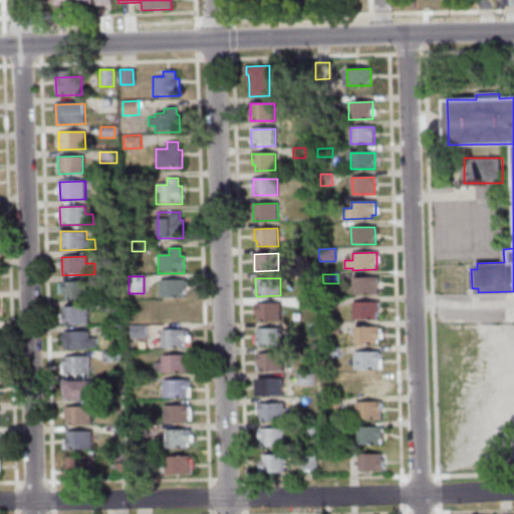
[(353,295),(353,278),(377,278),(377,294),(353,295)]
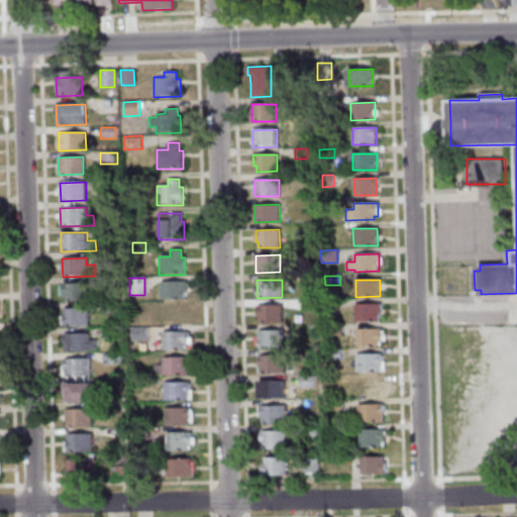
[(161,282),(187,282),(187,300),(162,300),(161,282)]
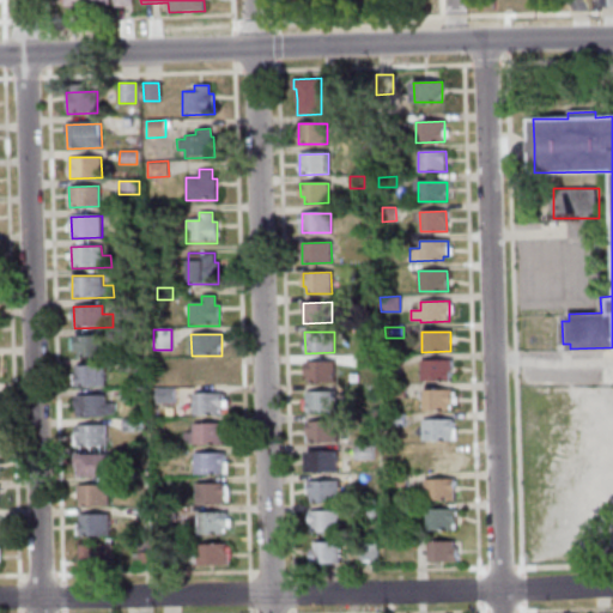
[(74,335),(105,335),(105,344),(113,344),(114,358),(77,359),(77,351),(70,351),(70,338),(74,338),(74,335)]
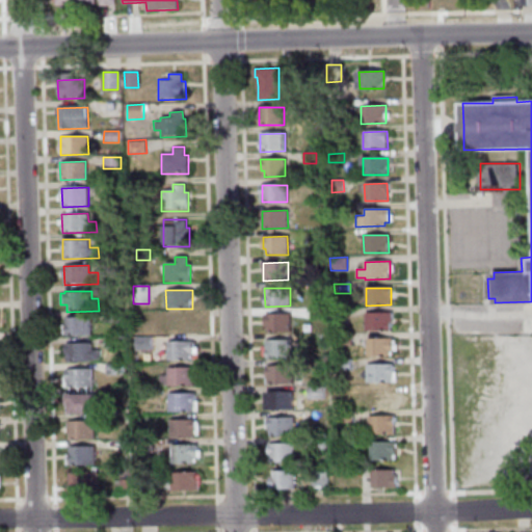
[(311,319),(311,308),(324,308),(324,319),(311,319)]
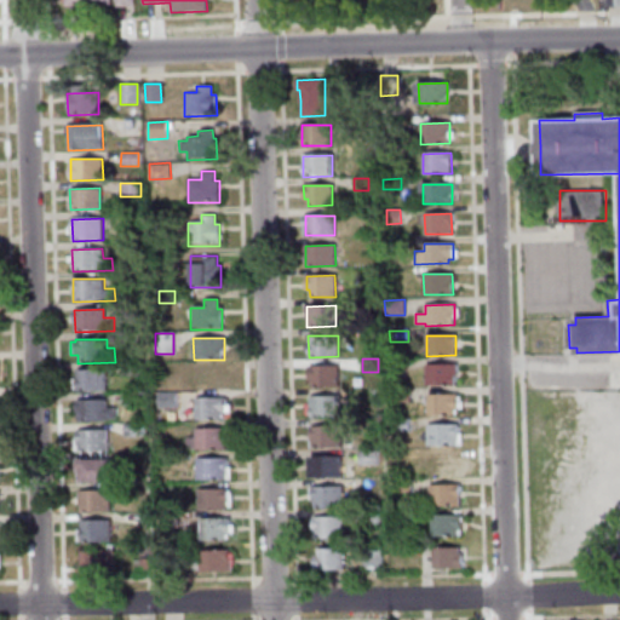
[(455,365),(457,385),(426,386),(425,365),(455,365)]
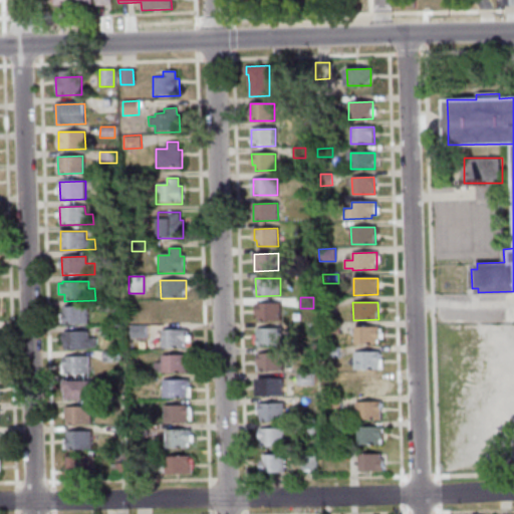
[(191,322),(191,303),(163,303),(163,322),(191,322)]
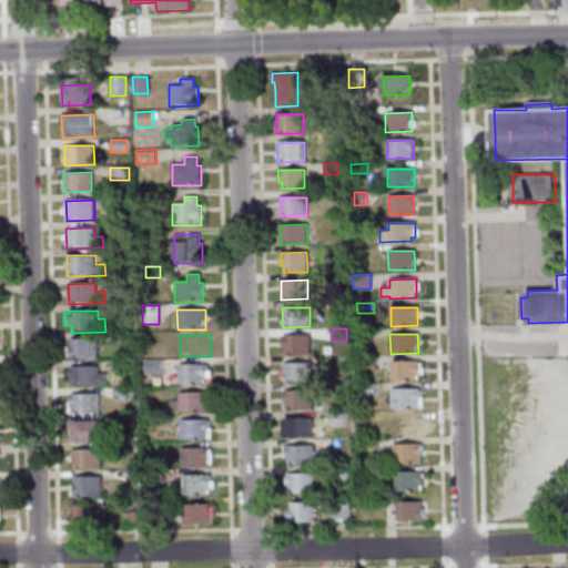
[(286,354),(286,348),(283,348),(283,335),(310,335),(310,354),(286,354)]
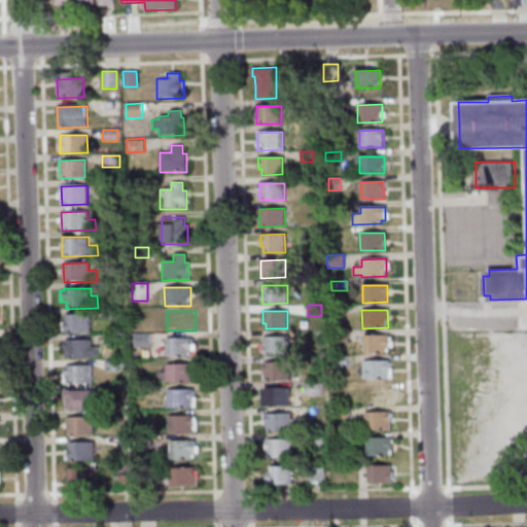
[(65,315),(90,314),(91,332),(65,332),(65,315)]
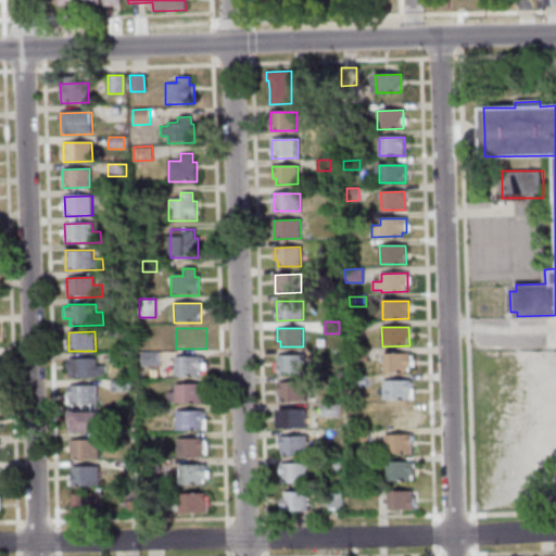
[(349,350),(367,350),(367,359),(349,359),(349,350)]
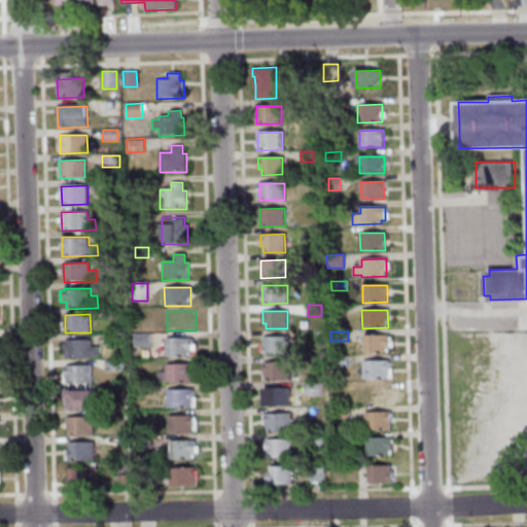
[(134,334),(149,332),(150,347),(134,347),(134,334)]
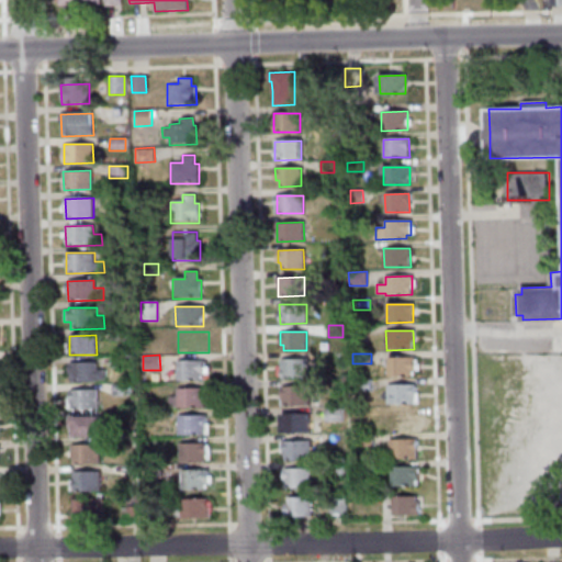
[(112,357),(127,357),(127,368),(112,368),(112,357)]
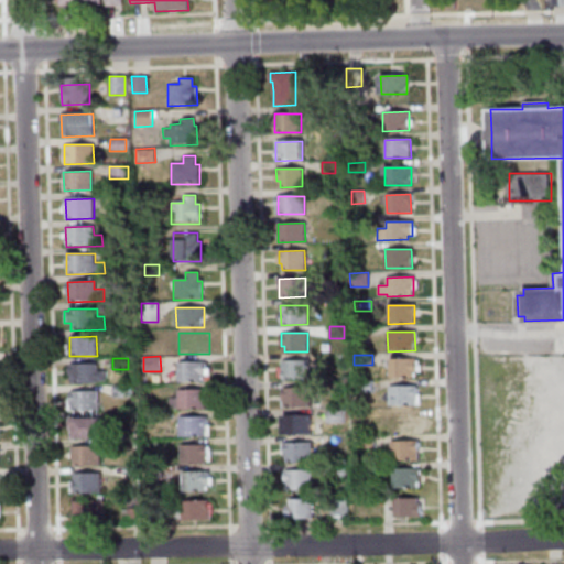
[(389,359),(416,358),(416,371),(414,371),(414,378),(389,378),(389,359)]
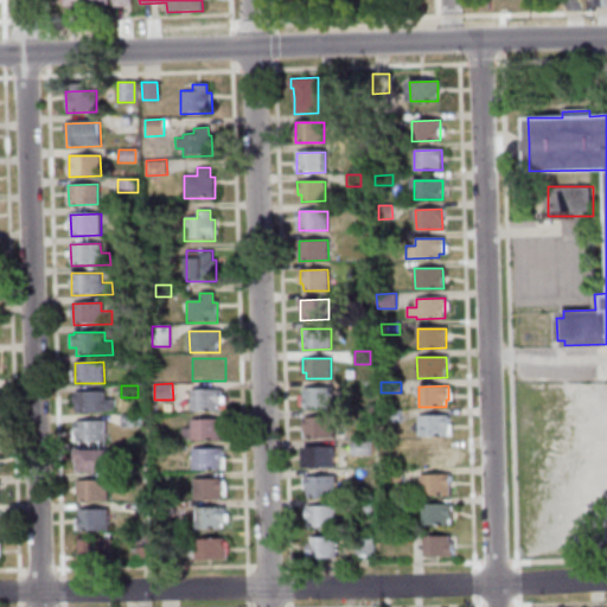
[(332,409),(304,409),(304,389),(332,388),(332,409)]
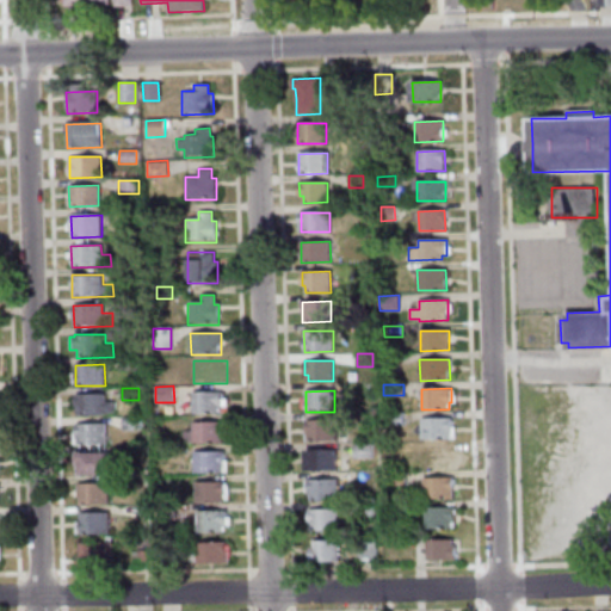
[(192,393),(222,392),(222,406),(218,406),(218,413),(193,413),(192,393)]
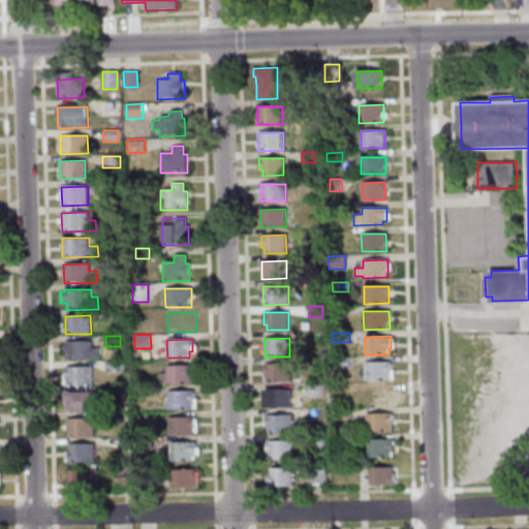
[(65,342),(90,342),(90,348),(98,347),(99,359),(66,360),(65,342)]
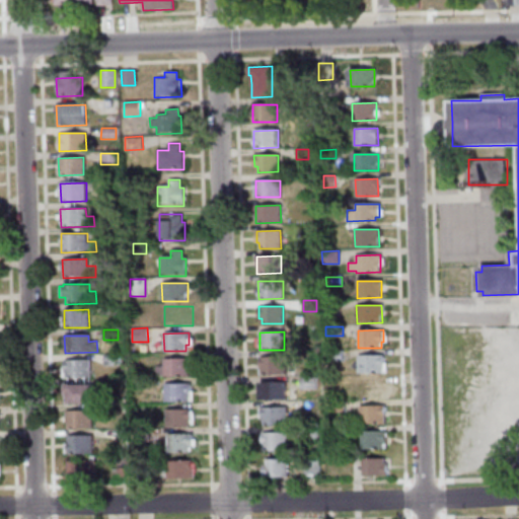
[(342,351),(342,362),(328,362),(328,351),(342,351)]
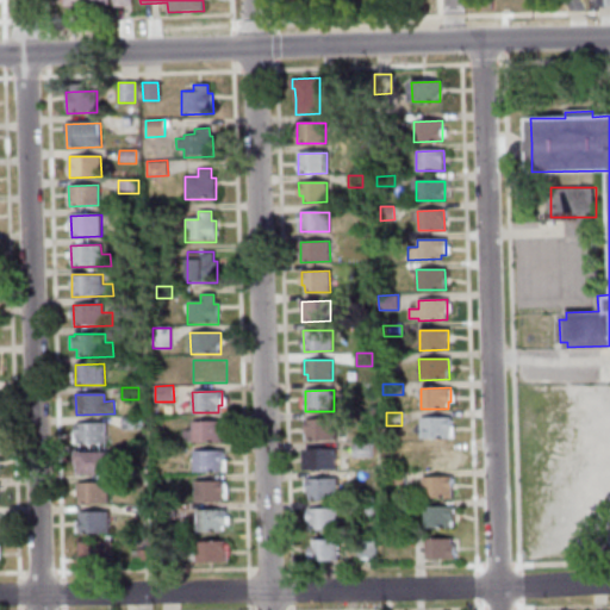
[(123,416),(139,416),(141,429),(123,429),(123,416)]
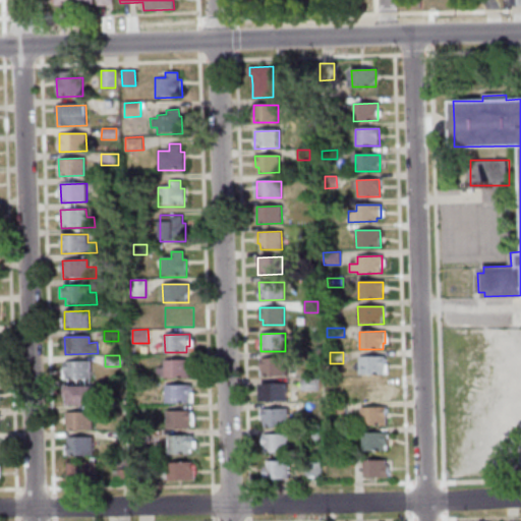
[(358,357),(384,356),(384,373),(359,374),(358,357)]
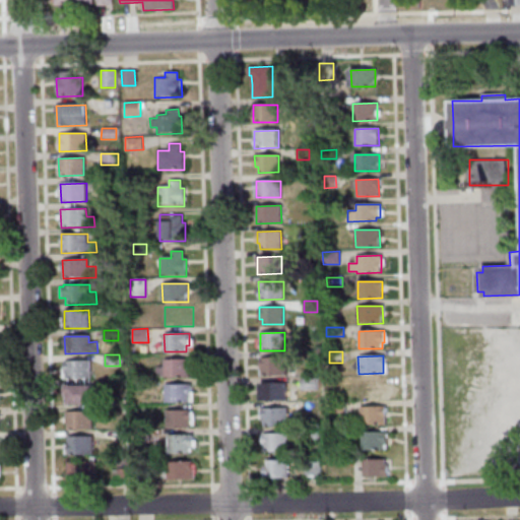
[(261,376),(261,358),(285,358),(285,375),(261,376)]
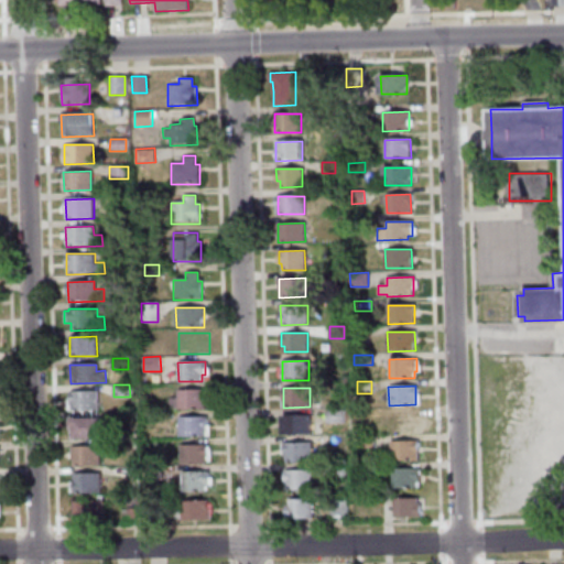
[(177,389),(205,389),(206,409),(170,409),(170,399),(177,399),(177,389)]
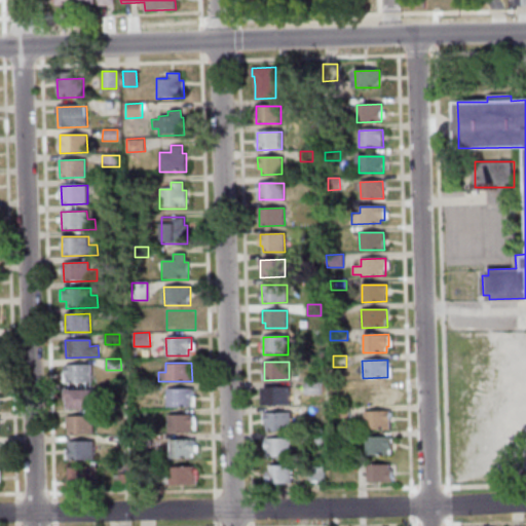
[(66,366),(90,365),(91,383),(67,384),(66,366)]
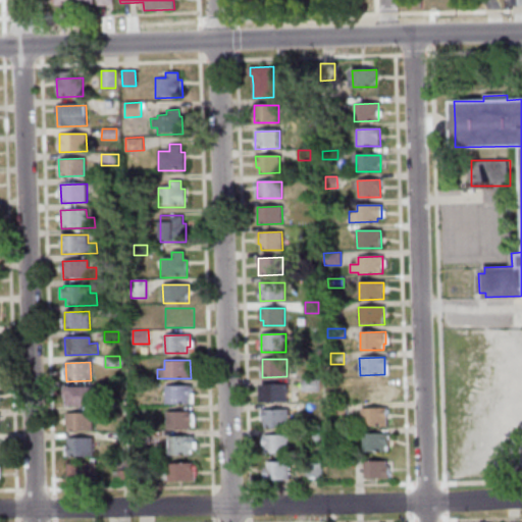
[(303,390),(302,380),(317,379),(317,390),(303,390)]
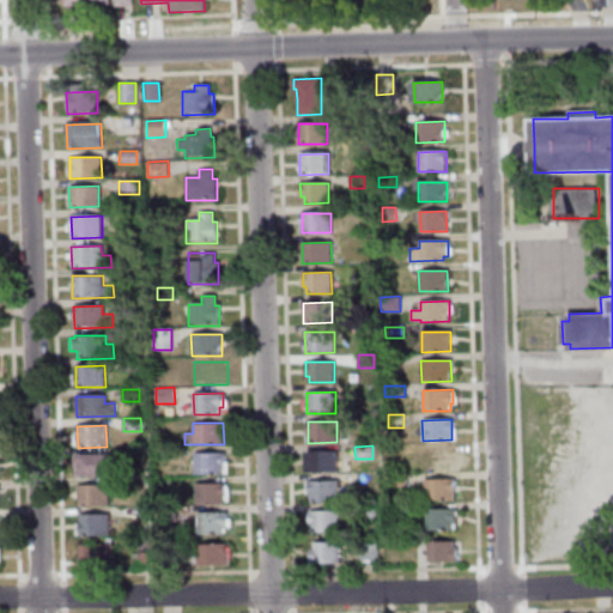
[(457,469),(457,449),(428,449),(428,469),(457,469)]
